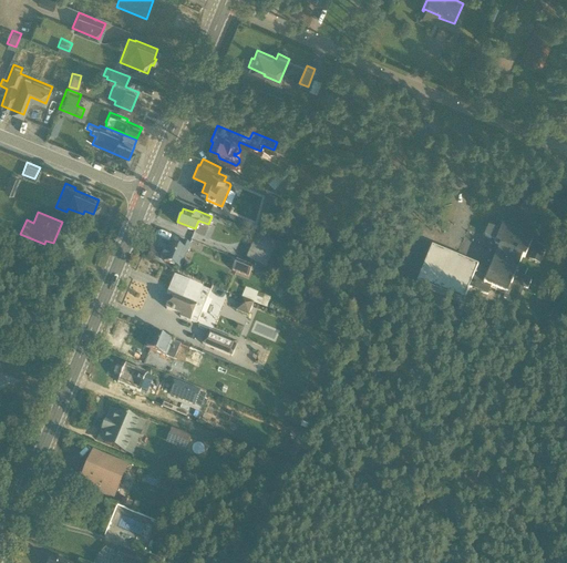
[(274,215),(263,213),(259,224),(271,226),(274,215)]
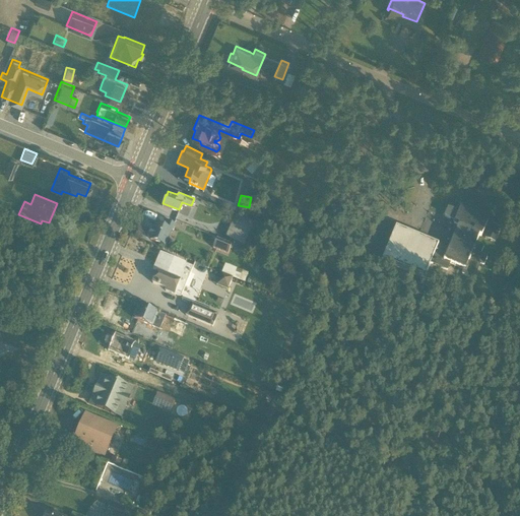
[(478,233),(480,234),(488,216),(461,205),(462,201),(455,199),(452,206),(447,205),(444,213),(450,217),(448,220),(450,221),(448,227),(450,228),(447,236),(448,237),(445,244),(395,224),(382,257),(424,274),(430,261),(446,268),(449,261),(462,267),(460,271),(461,271),(472,276),(479,260),(483,262),(486,254),(480,251),(483,244),(476,240),(478,233)]
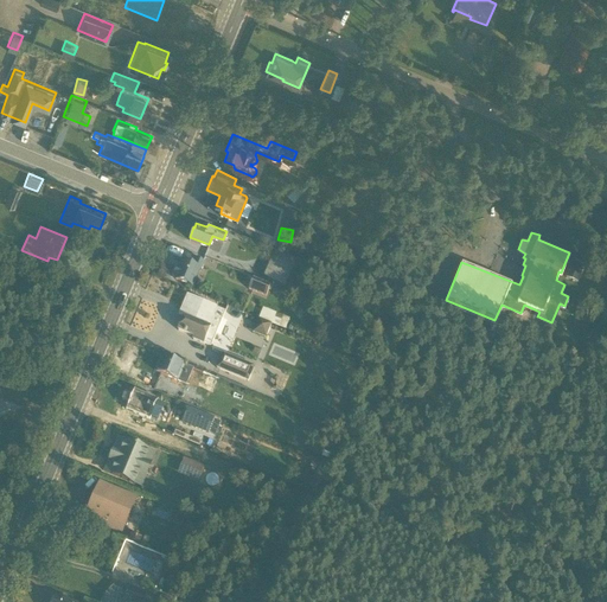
[(295,256),(274,247),(263,271),(285,281),(295,256)]
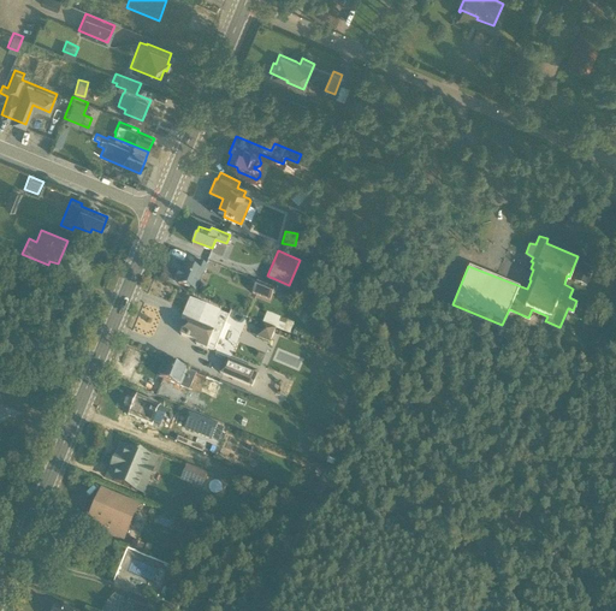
[(176,279),(196,288),(206,264),(190,256),(187,264),(184,262),(182,270),(179,270),(176,279)]
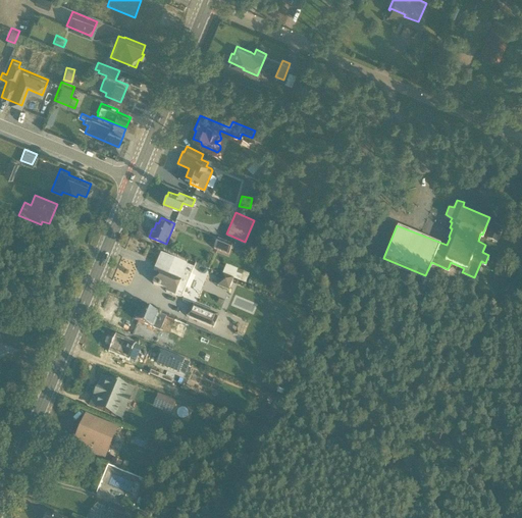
[(502,226),(491,222),(486,236),(497,241),(502,226)]
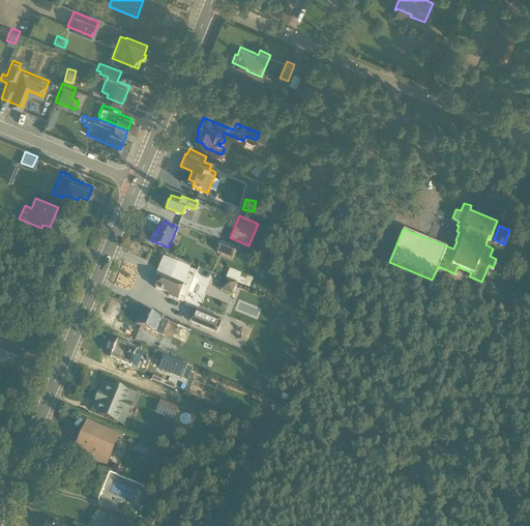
[(221,240),(216,250),(232,256),(236,246),(221,240)]
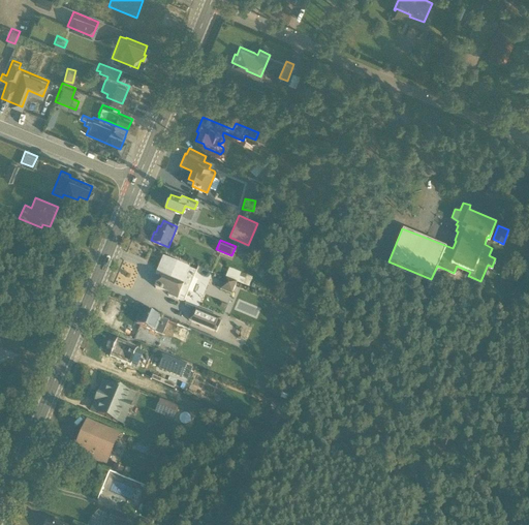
[(163,255),(157,268),(161,270),(159,275),(156,276),(155,280),(156,282),(155,285),(168,290),(167,292),(183,299),(195,269),(163,255)]
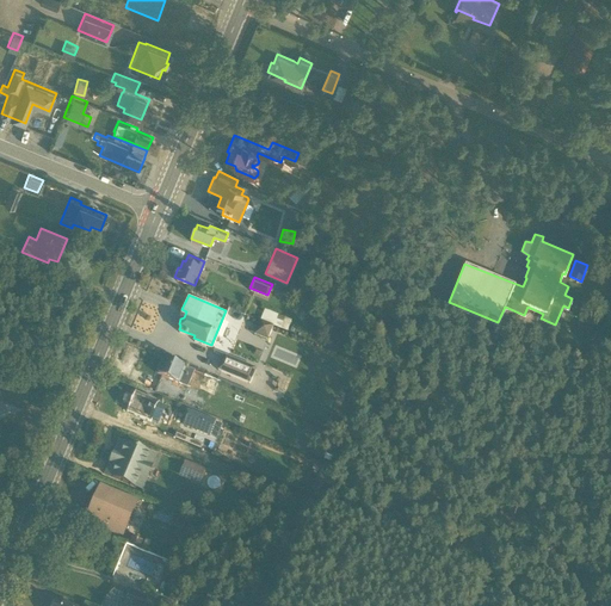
[(291,317),(264,305),(260,316),(287,327),(291,317)]
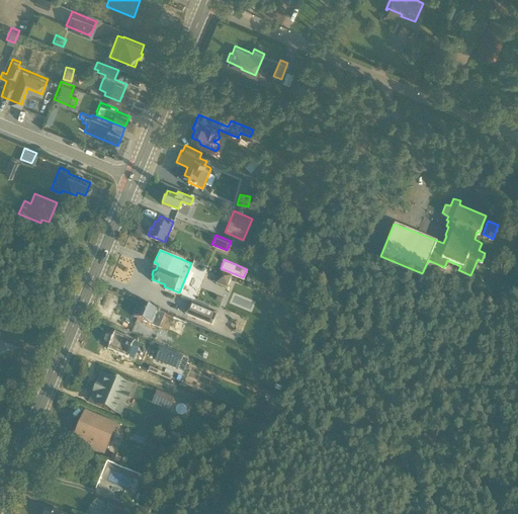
[(231,274),(220,269),(216,281),(226,285),(231,274)]
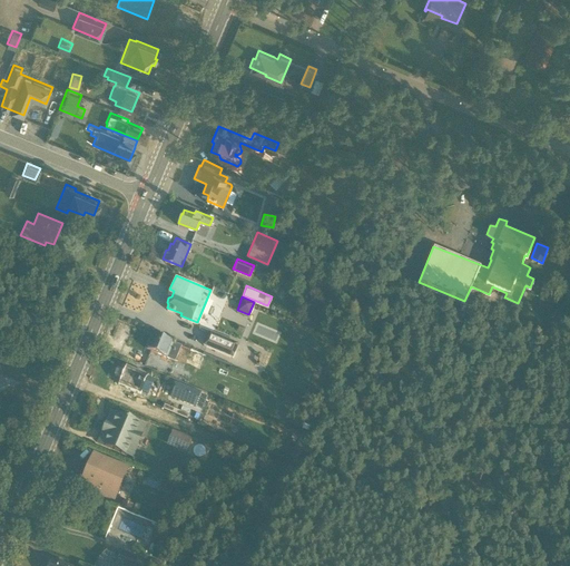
[(239,341),(208,329),(203,343),(233,355),(239,341)]
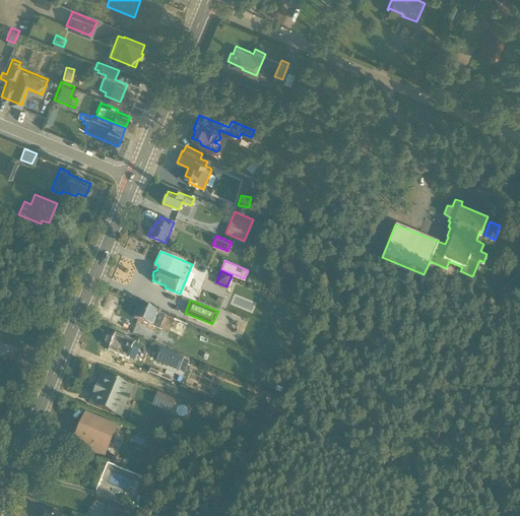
[(139,302),(133,316),(158,326),(165,313),(139,302)]
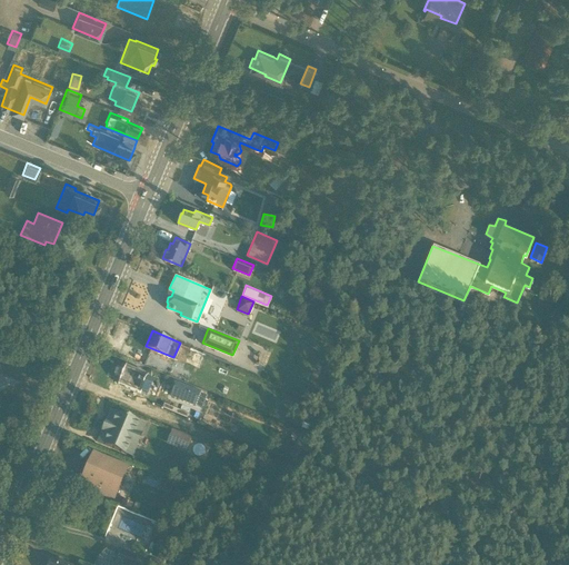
[(185,358),(200,364),(206,352),(190,345),(185,358)]
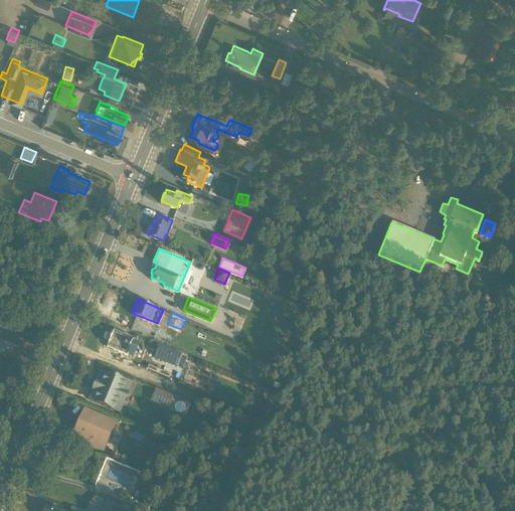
[(133,337),(114,329),(108,343),(133,353),(138,342),(132,339),(133,337)]
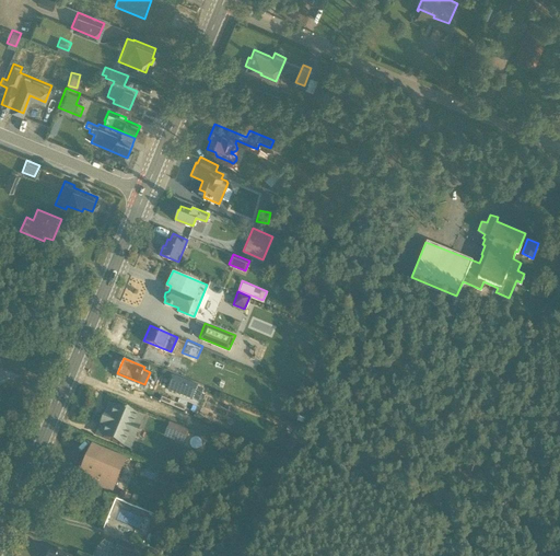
[(173,374),(167,387),(190,397),(191,396),(198,398),(202,386),(196,384),(197,382),(173,374)]
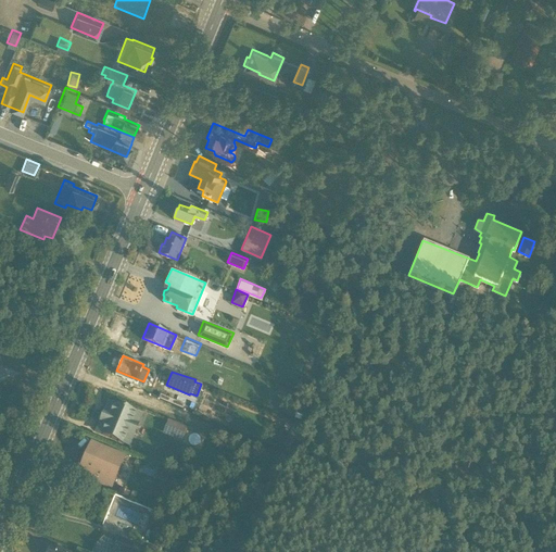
[(202,403),(227,413),(231,400),(206,391),(202,403)]
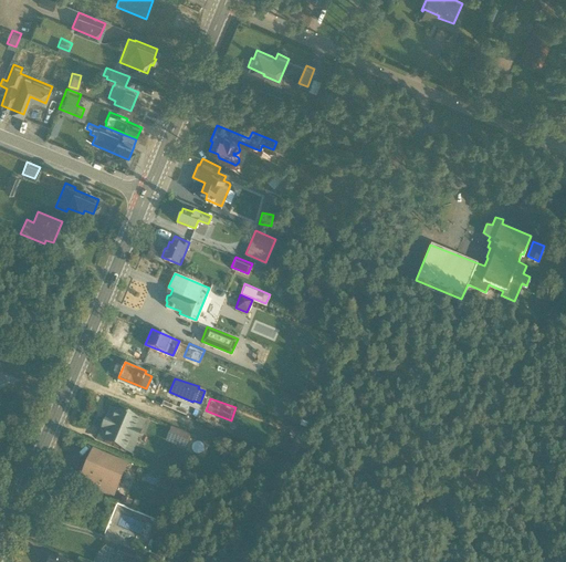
[(109,404),(95,438),(132,454),(146,419),(109,404)]
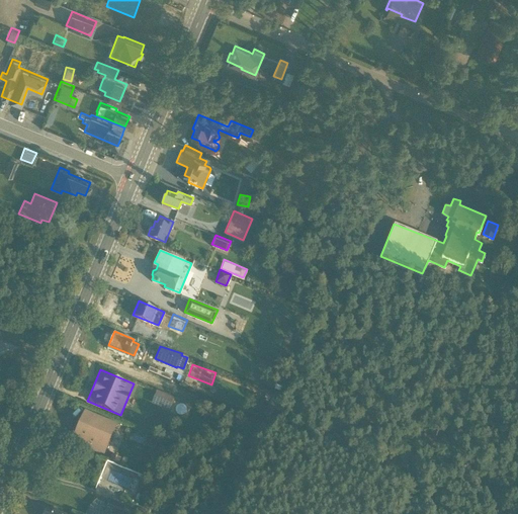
[(168,409),(174,397),(156,389),(151,402),(168,409)]
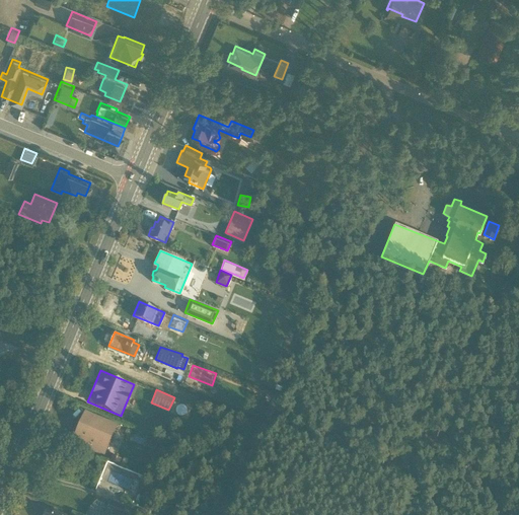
[(118,423),(84,409),(71,440),(103,454),(118,423)]
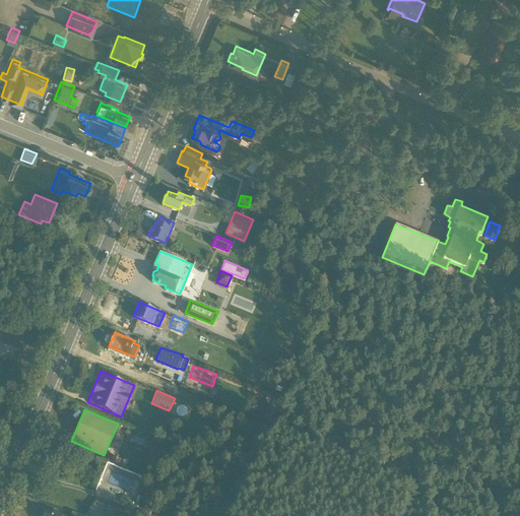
[(88,508),(85,515),(124,515),(125,514),(108,506),(110,502),(99,497),(88,508)]
